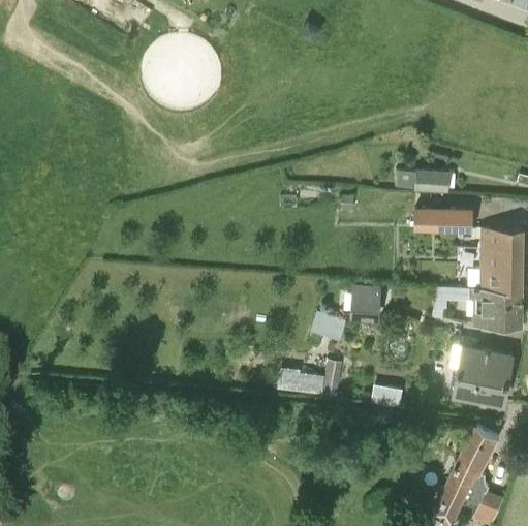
[(398,169),(398,187),(416,187),(416,189),(449,191),(451,172),(417,169),(417,171),(398,169)]
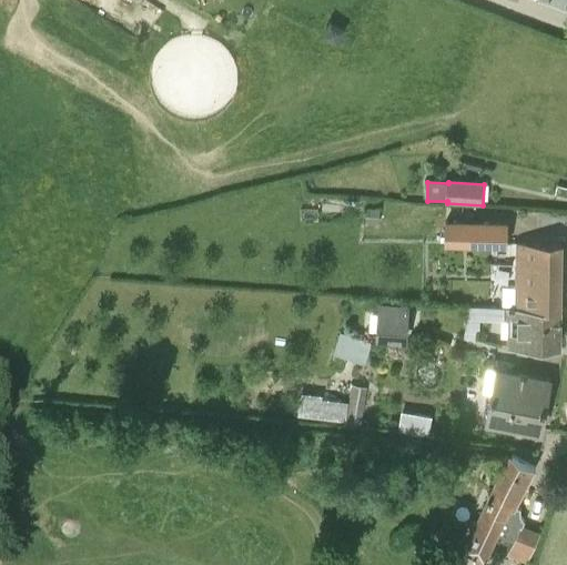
[(367,225),(381,226),(382,211),(368,210),(367,225)]
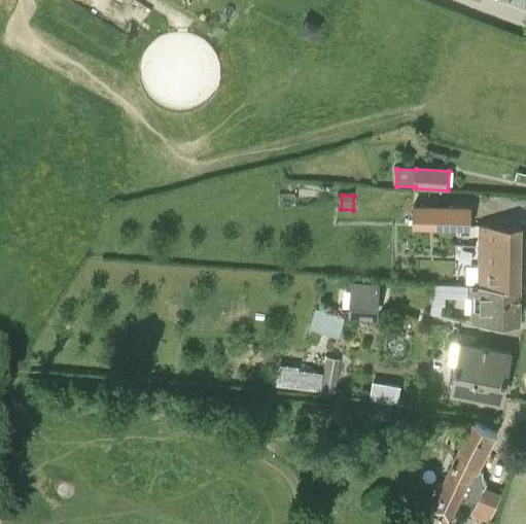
[(282,207),(295,207),(295,197),(282,196),(282,207)]
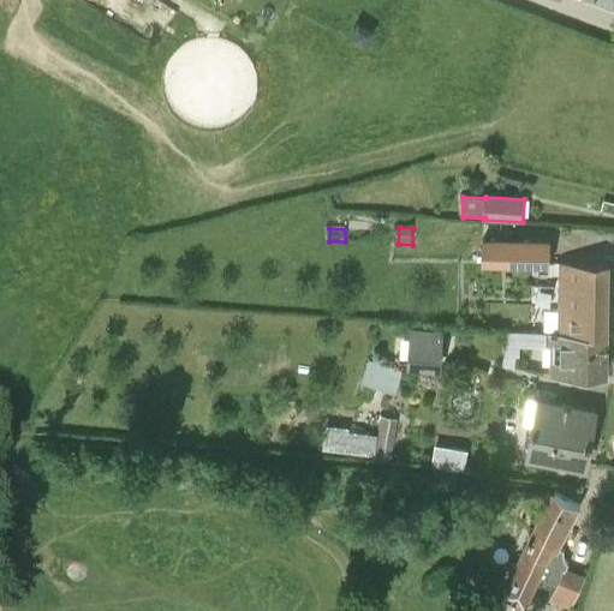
[(483,262),(501,262),(502,239),(484,239),(483,262)]
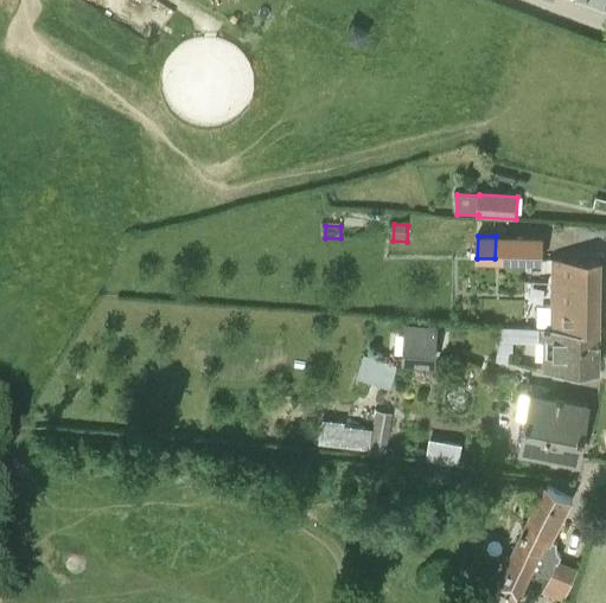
[(495,258),(543,260),(543,238),(496,236),(495,258)]
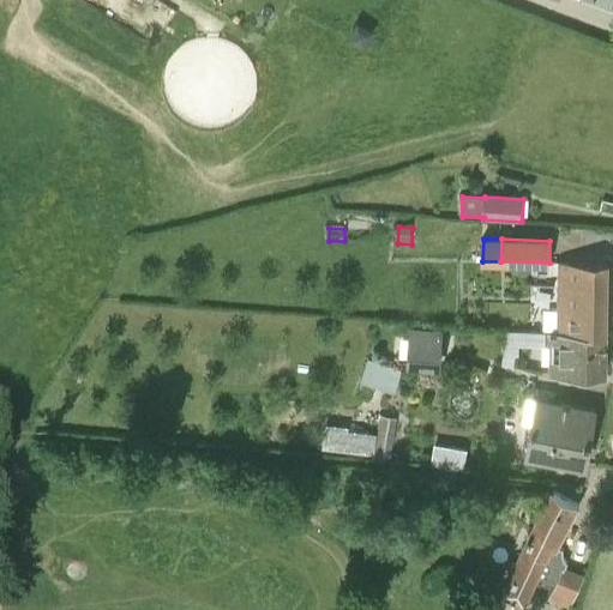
[(558,334),(580,334),(607,334),(608,264),(562,264),(562,313),(545,313),(544,334),(558,334)]
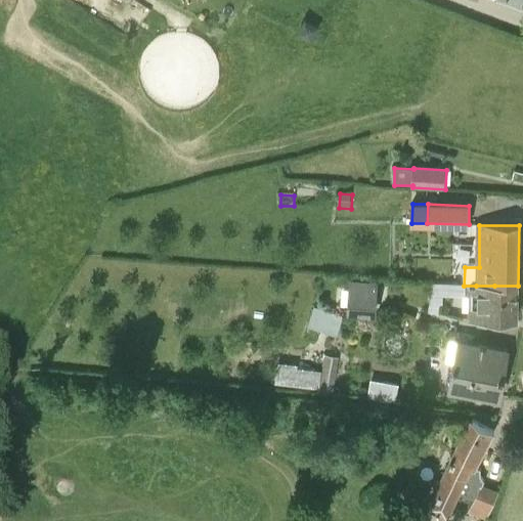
[(350,312),(374,314),(377,286),(352,285),(350,312)]
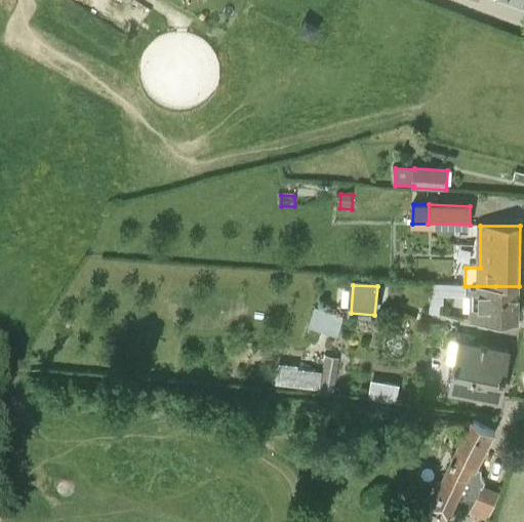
[(432,306),(446,306),(446,295),(447,285),(433,285),(433,289),(432,306)]
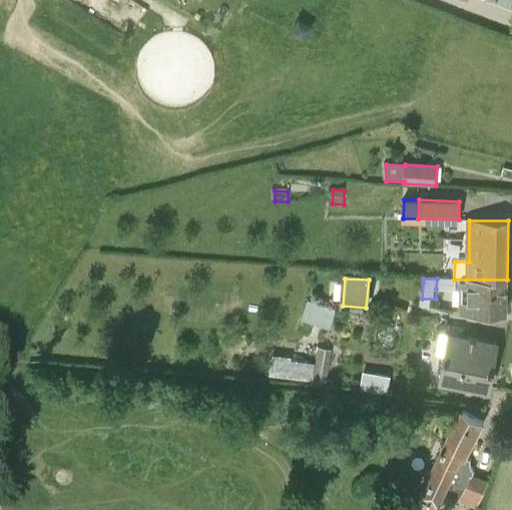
[(506,282),(484,280),(466,280),(454,280),(437,279),(436,289),(462,290),(461,314),(506,314),(506,282)]
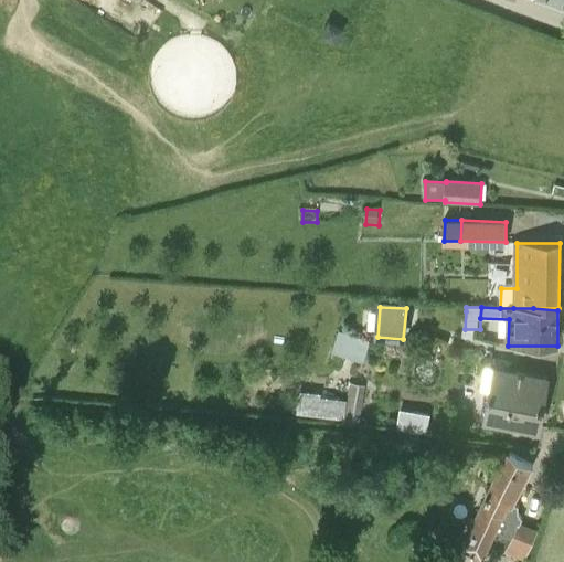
[(351,347),(353,340),(353,338),(339,333),(337,341),(332,353),(347,359),(350,350),(351,347)]
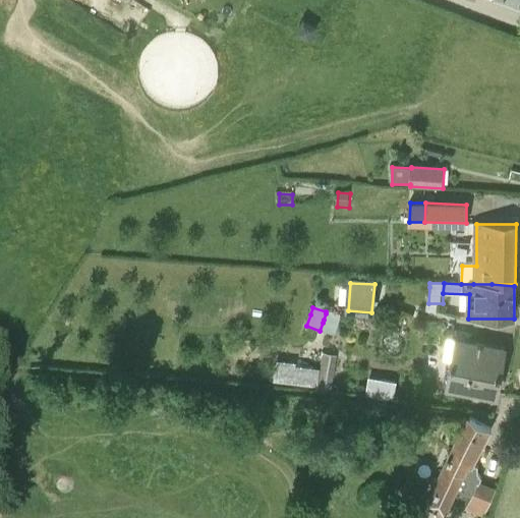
[(448,387),(498,396),(502,370),(506,350),(457,341),(448,387)]
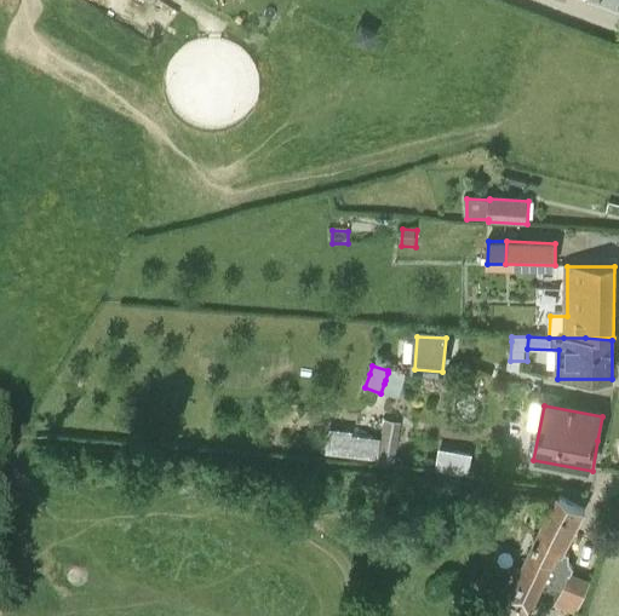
[(391,443),(394,424),(387,422),(384,442),(383,442),(379,464),(394,467),(397,448),(397,444),(391,443)]
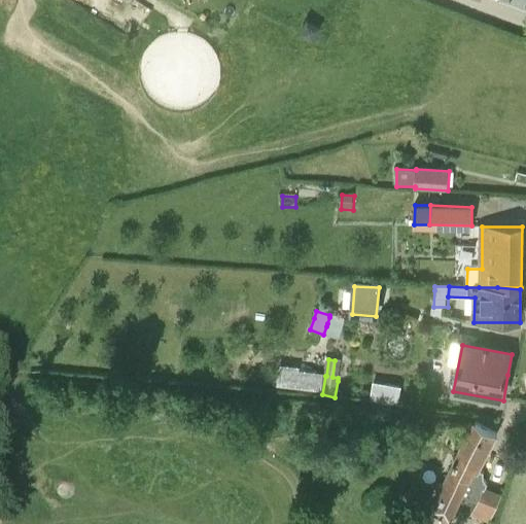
[(292,389),(322,392),(324,374),(295,370),(295,368),(279,365),(277,387),(292,389)]
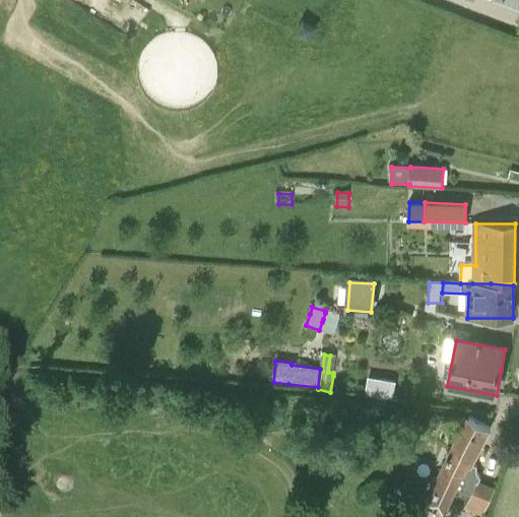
[(381,379),(378,396),(392,398),(395,381),(381,379)]
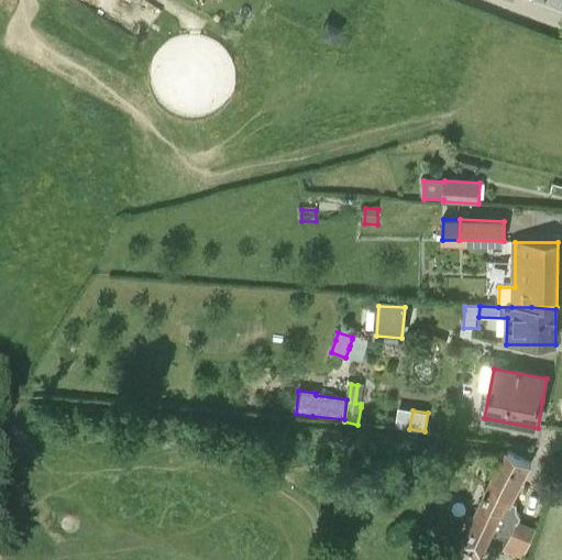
[(517,509),(517,507),(518,506),(513,503),(532,465),(509,453),(459,548),(480,559),(483,559),(495,534),(509,541),(504,552),(518,559),(524,559),(528,551),(537,530),(519,524),(521,518),(519,516),(518,515),(518,513),(517,512),(517,509)]
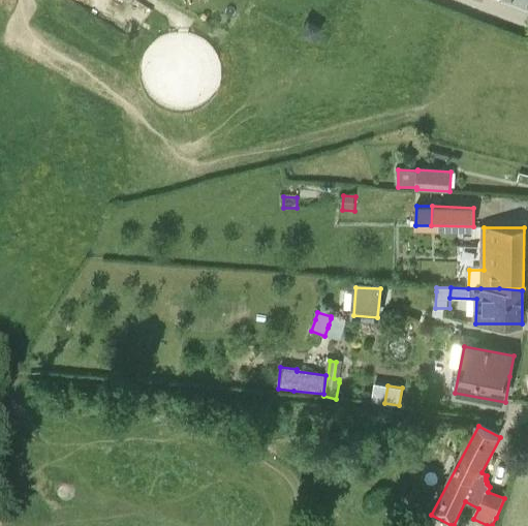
[(401,458),(403,449),(396,443),(389,445),(386,455),(393,460),(401,458)]
